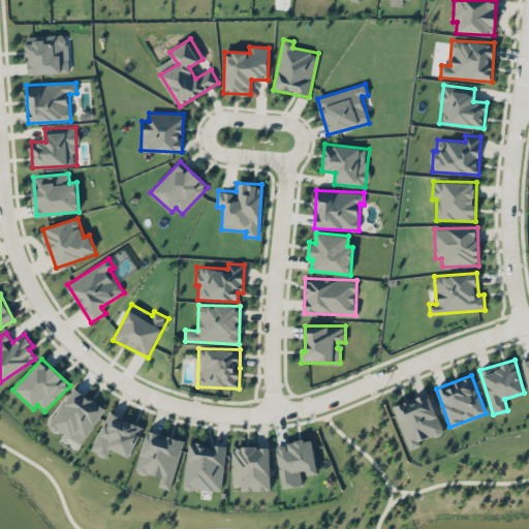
[(49,426),(82,445),(104,407),(71,387),(49,426)]
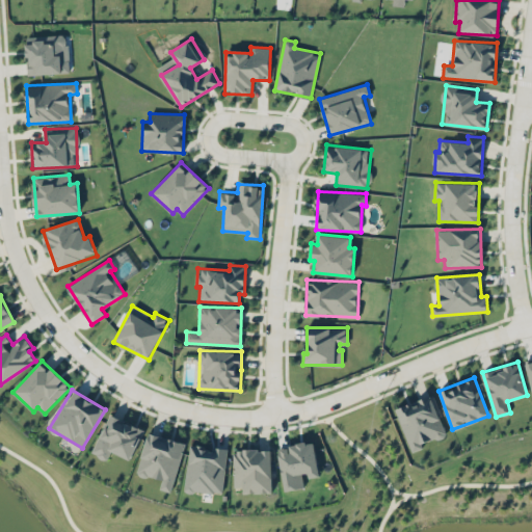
[(410,452),(423,448),(421,444),(447,435),(433,395),(396,407),(410,452)]
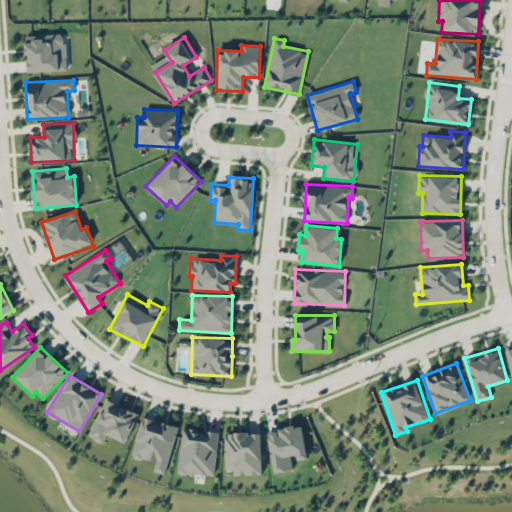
[(126,442),(139,412),(104,398),(89,436),(103,442),(106,434),(126,442)]
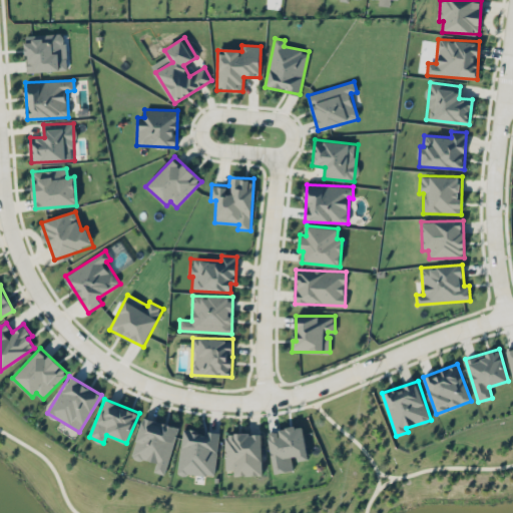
[(166,475),(178,426),(142,417),(132,456),(156,462),(153,472),(166,475)]
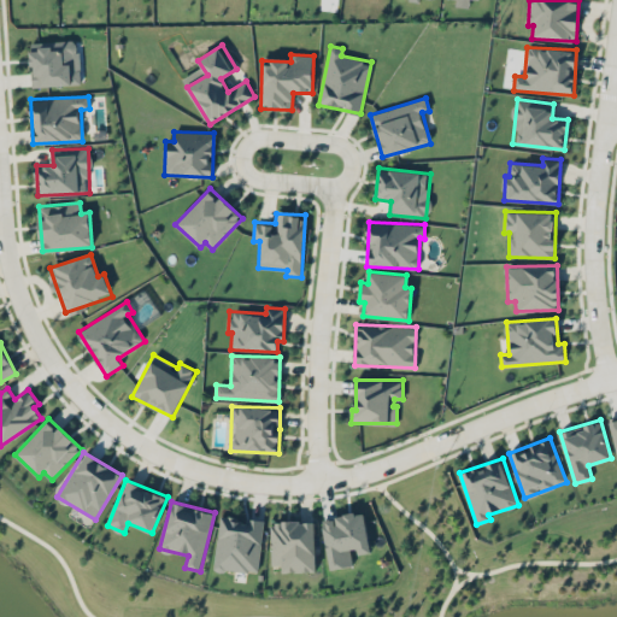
[(364,512),(322,518),(329,569),(354,565),(353,554),(370,552),(364,512)]
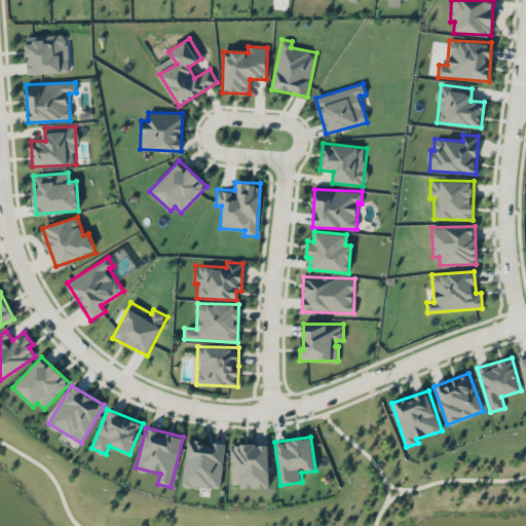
[(225,445),(188,440),(182,484),(220,488),(225,445)]
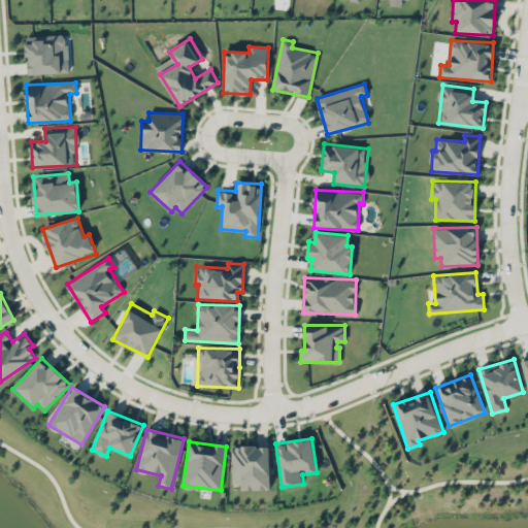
[(270,489),(269,446),(231,447),(232,484),(241,484),(241,490),(270,489)]
